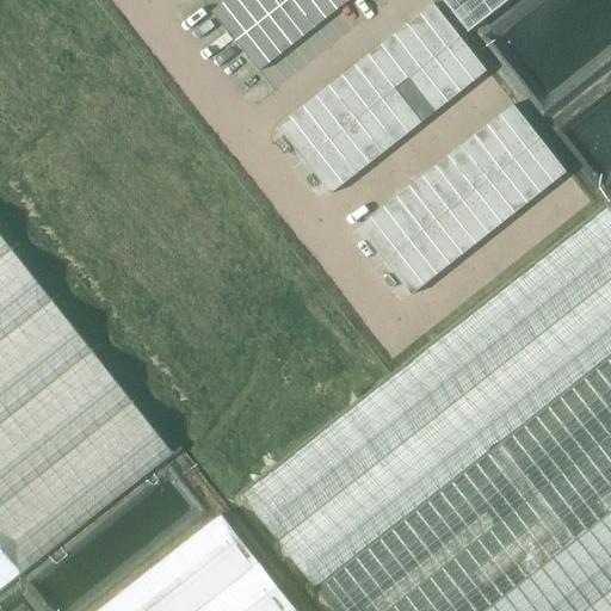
[(258,24),(239,0),(227,0),(223,4),(247,34),(258,24)]
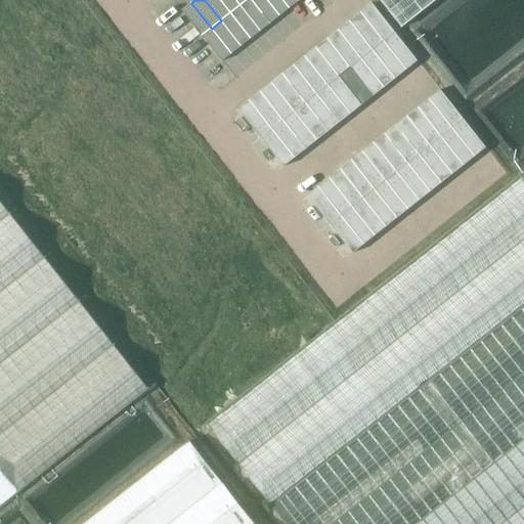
[(231,13),(220,0),(205,0),(221,20),(231,13)]
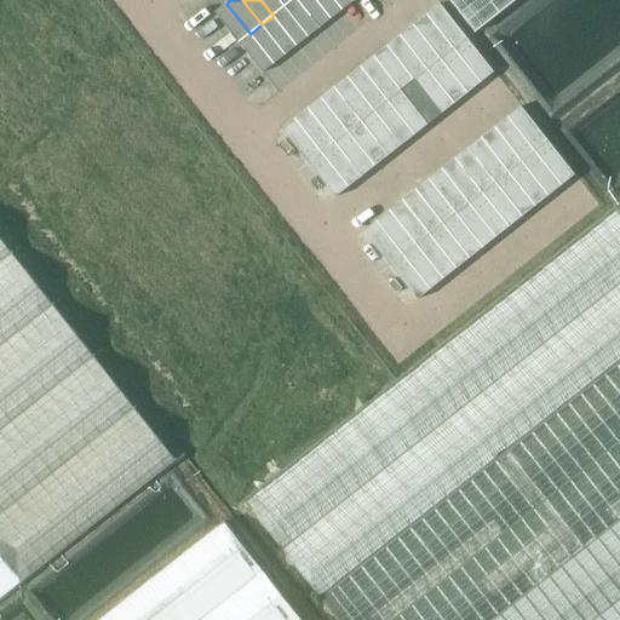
[(285,6),(279,0),(260,0),(274,16),(285,6)]
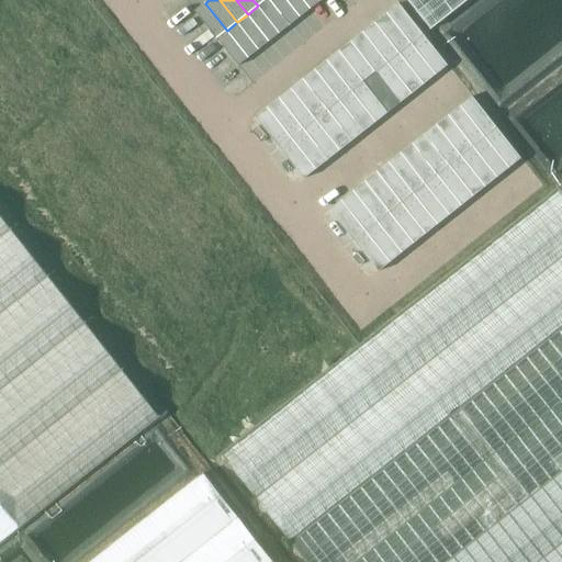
[(290,25),(269,0),(265,0),(258,6),(280,34),(290,25)]
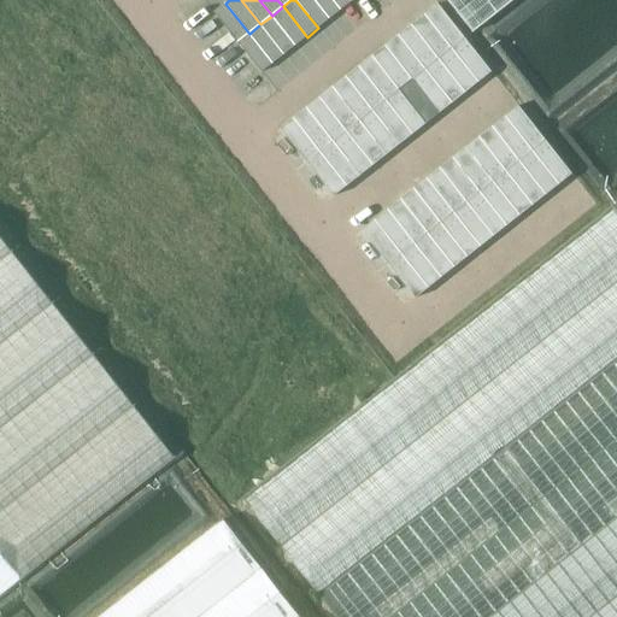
[(330,19),(315,0),(295,0),(318,28),(330,19)]
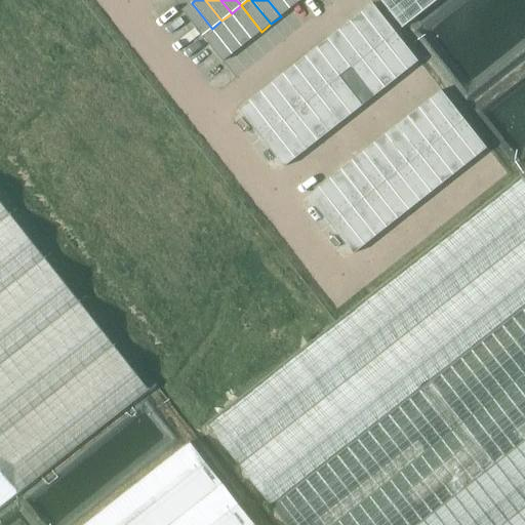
[(290,8),(283,0),(268,0),(281,16),(290,8)]
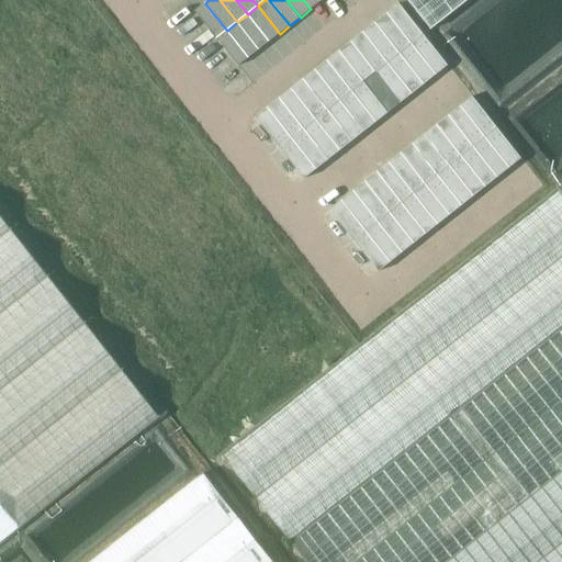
[(321,1),(319,0),(303,0),(311,9),(321,1)]
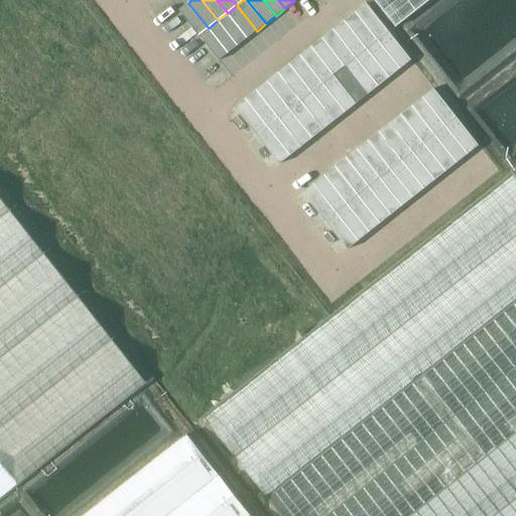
[(378,0),(397,23),(426,0),(378,0)]
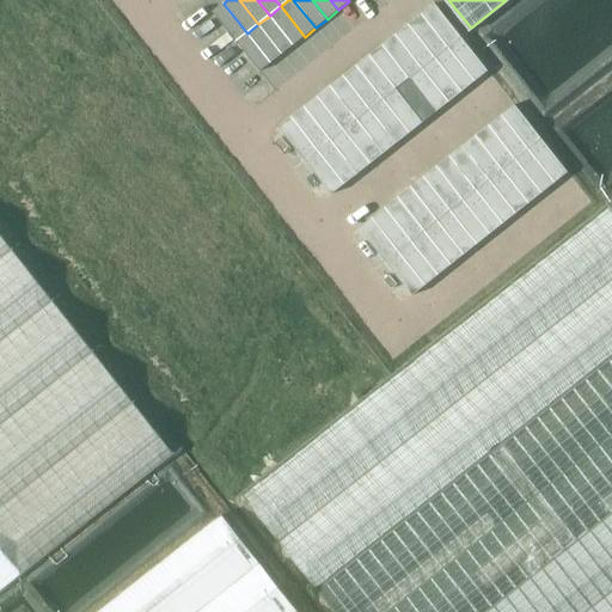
[(248,34),(224,4),(212,12),(236,42),(248,34)]
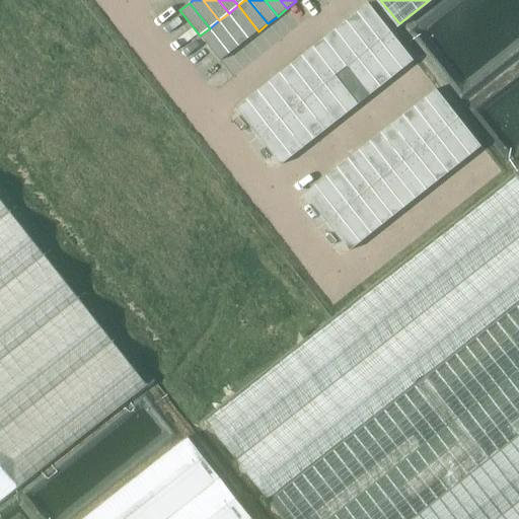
[(258,31),(238,5),(229,13),(248,39),(258,31)]
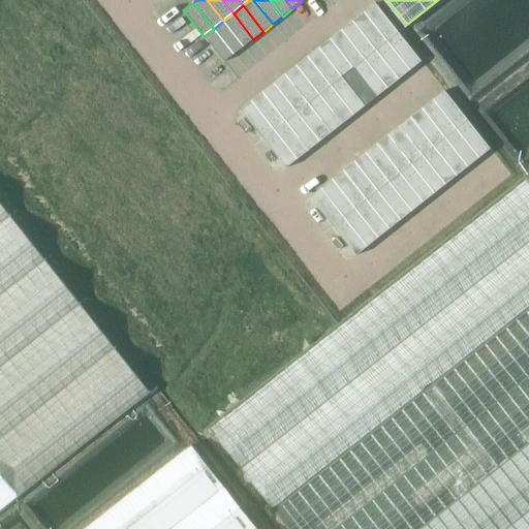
[(373,5),(362,13),(384,43),(396,34),(373,5)]
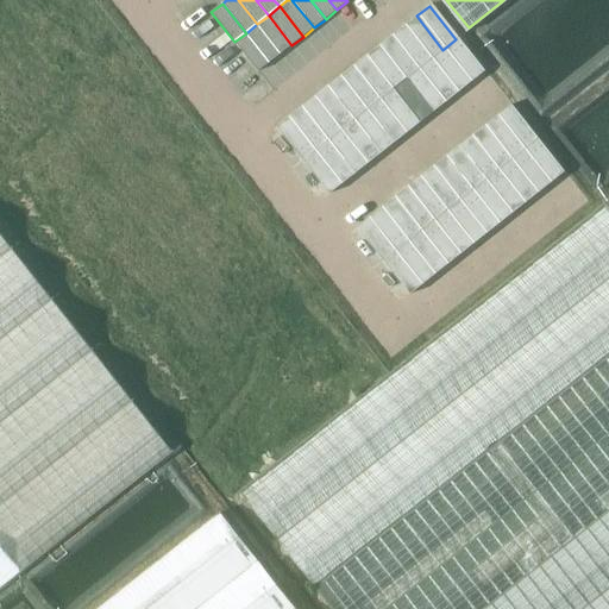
[(292,45),(269,16),(257,24),(281,54),(292,45)]
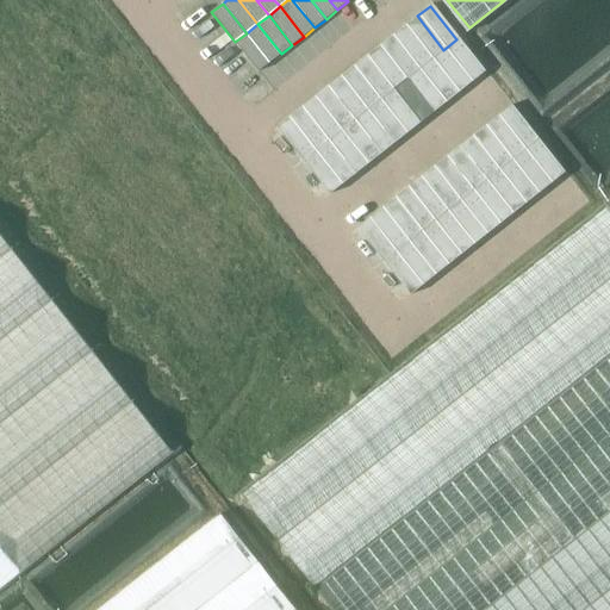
[(443,50),(417,16),(404,26),(430,60),(443,50)]
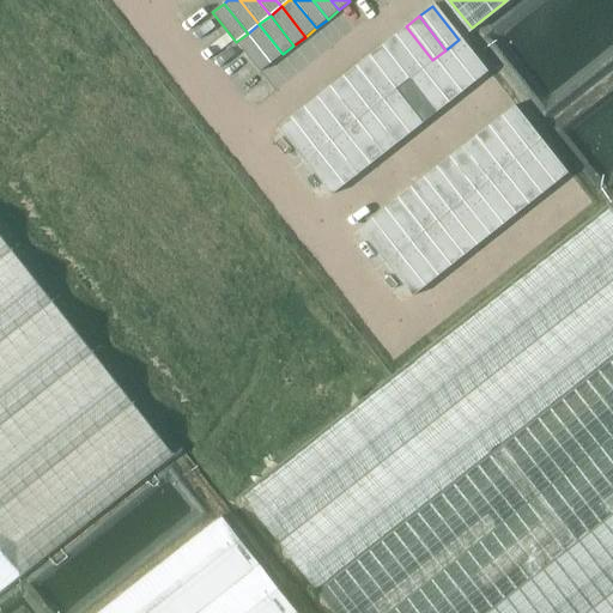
[(283,54),(259,24),(248,34),(272,64),(283,54)]
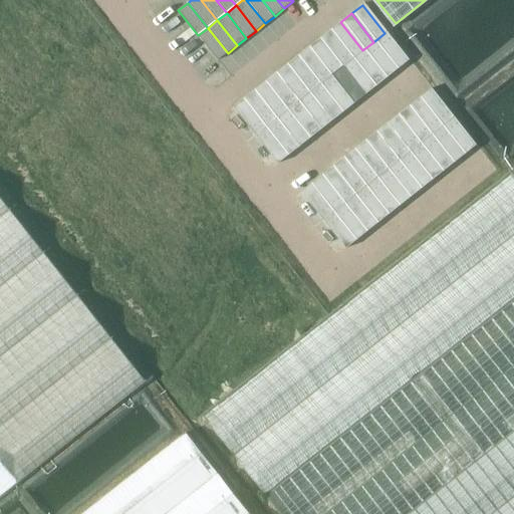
[(362,50),(340,22),(329,30),(351,59),(362,50)]
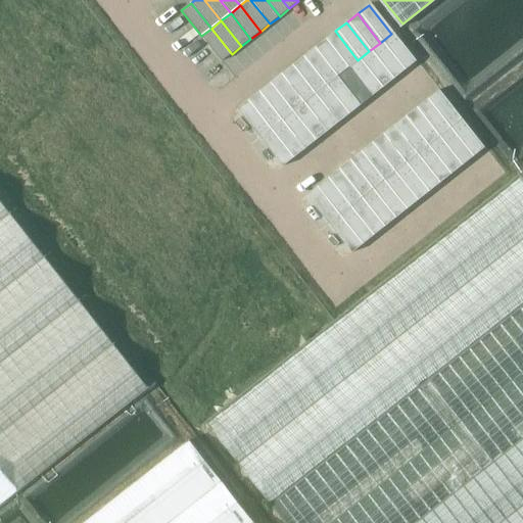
[(232,54),(211,29),(201,36),(222,61),(232,54)]
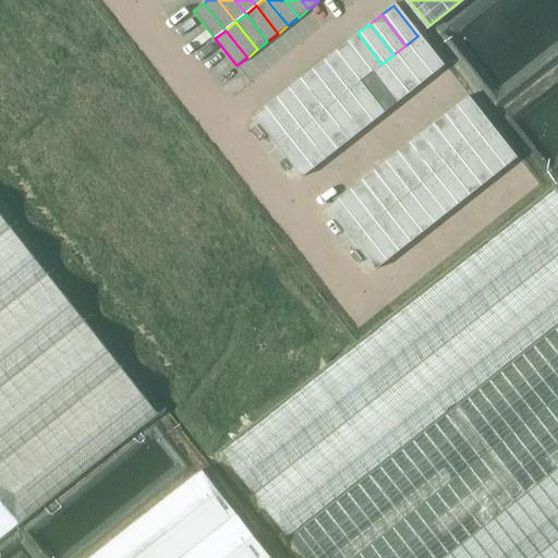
[(381,64),(358,33),(346,43),(370,73),(381,64)]
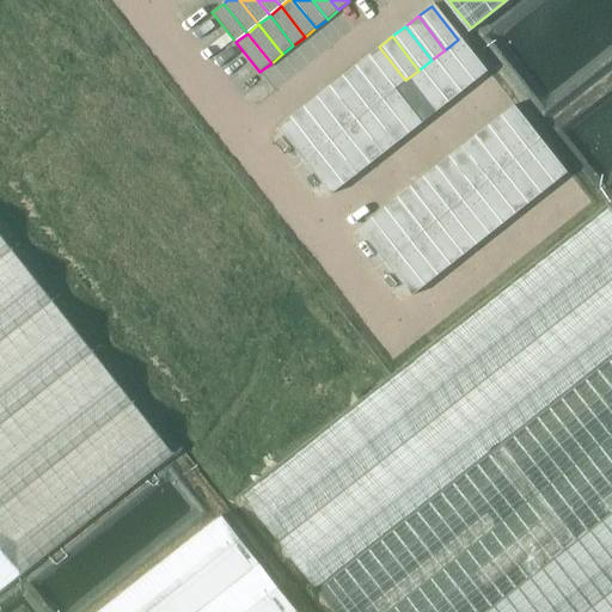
[(484,73),(458,40),(445,50),(471,84),(484,73)]
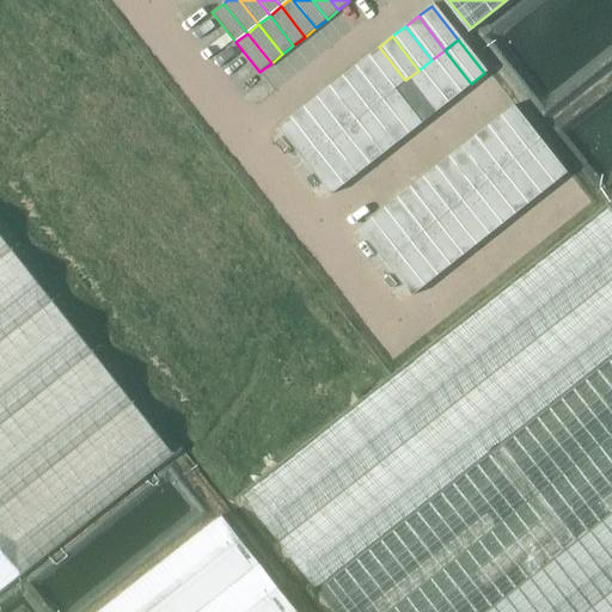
[(405,80),(379,47),(366,57),(392,91),(405,80)]
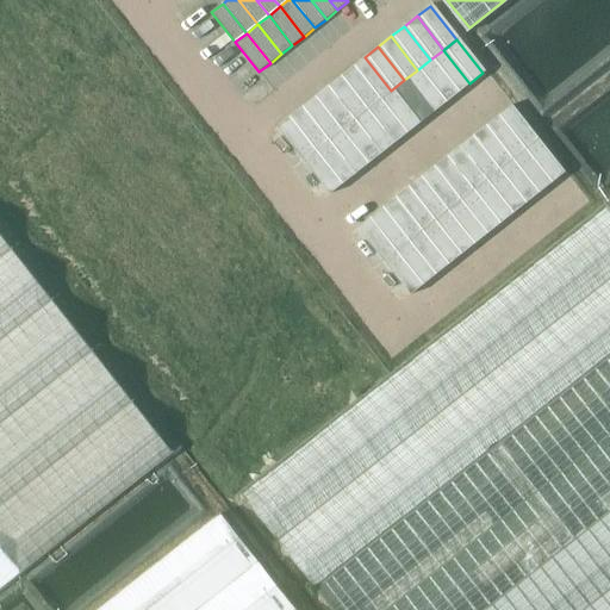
[(470,83),(443,50),(430,60),(456,93),(470,83)]
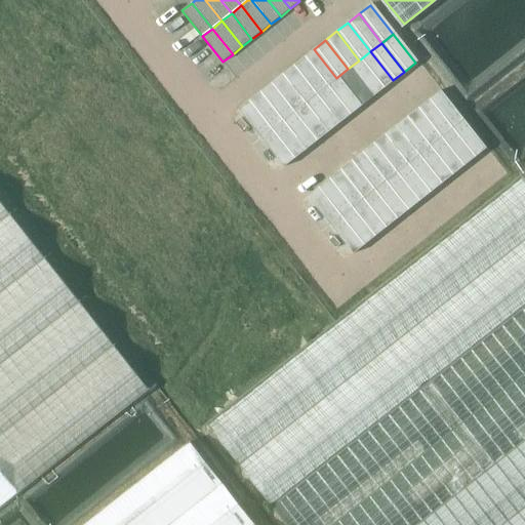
[(336,78),(314,49),(303,57),(325,87),(336,78)]
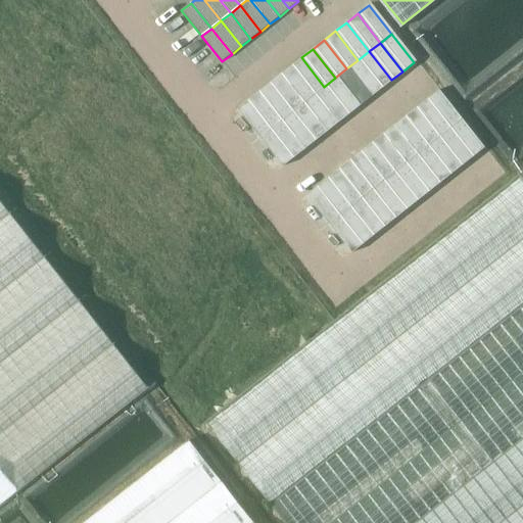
[(391,80),(369,51),(358,60),(380,89),(391,80)]
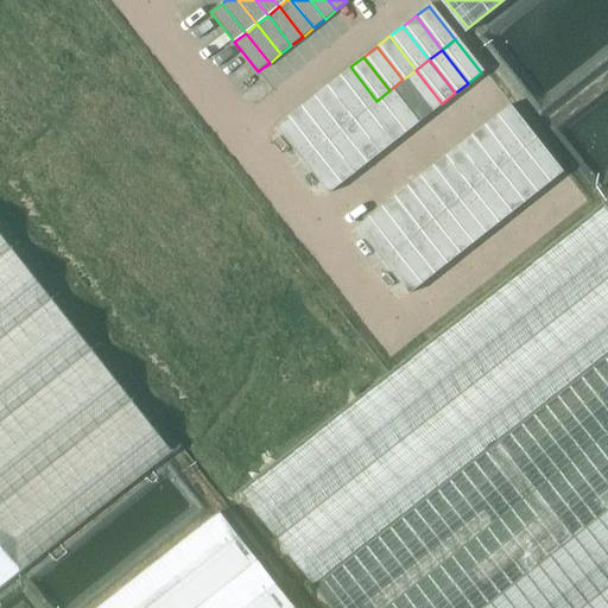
[(377,101),(350,67),(337,77),(363,111),(377,101)]
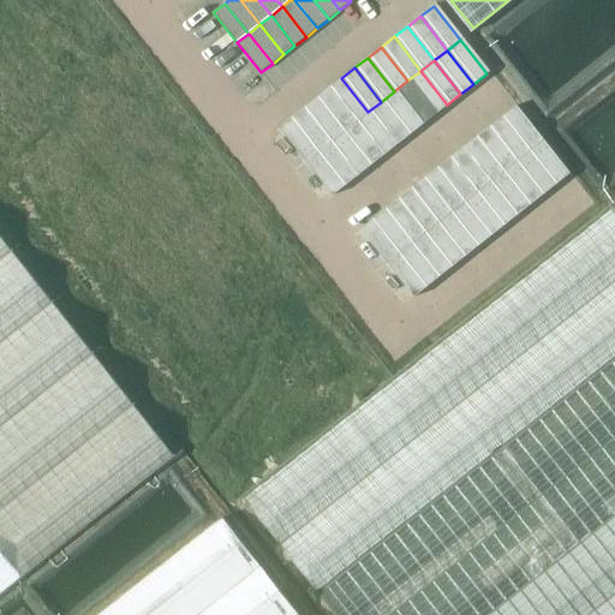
[(447,105),(421,71),(407,81),(434,115),(447,105)]
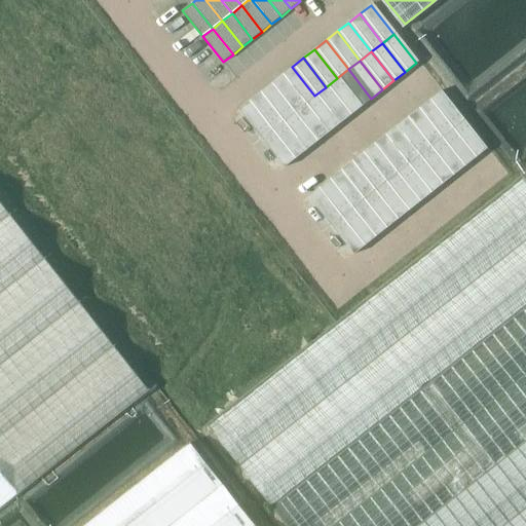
[(314,96),(292,67),(280,75),(304,105),(314,96)]
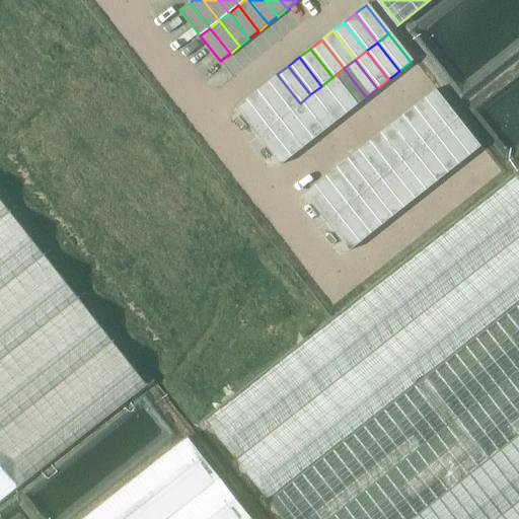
[(366,97),(344,68),(332,77),(356,105),(366,97)]
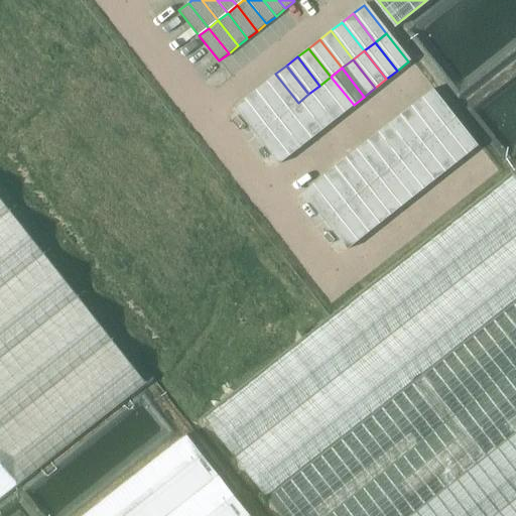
[(298,103),(275,74),(264,83),(287,111),(298,103)]
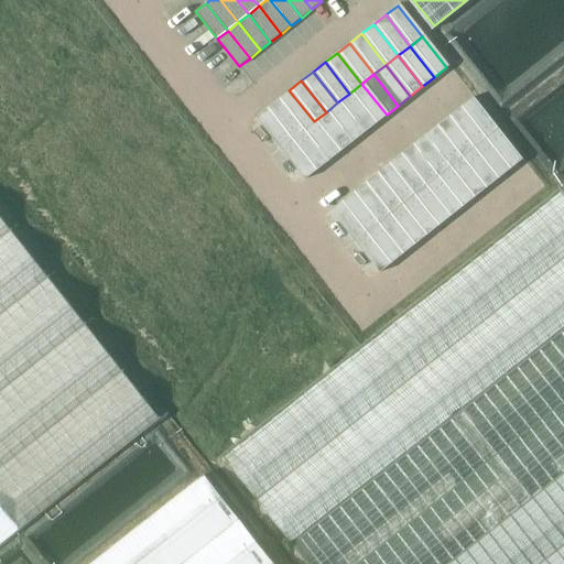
[(387,115),(361,84),(349,94),(375,125),(387,115)]
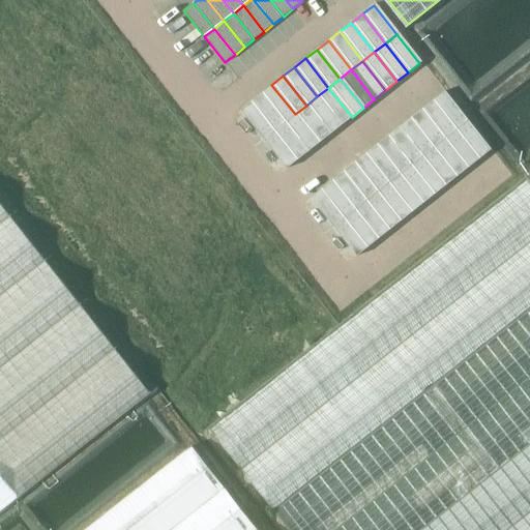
[(295,114),(271,85),(260,94),(284,123),(295,114)]
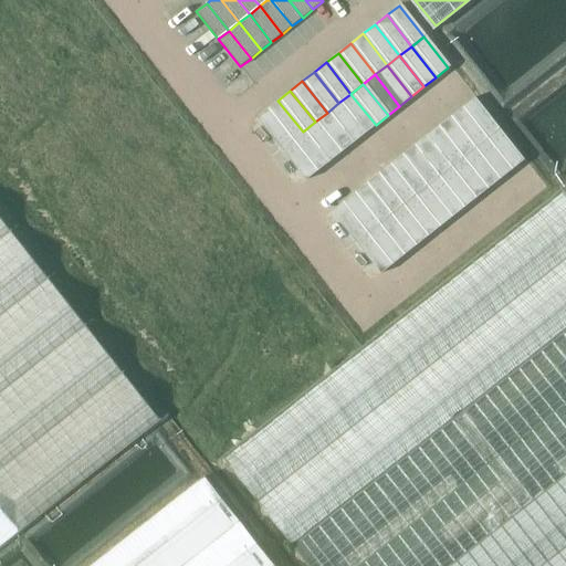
[(376,125),(350,94),(338,103),(364,135),(376,125)]
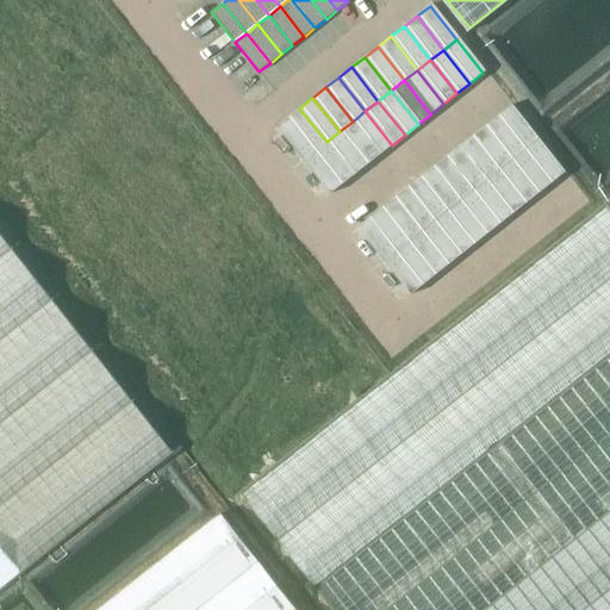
[(536,141),(509,107),(497,117),(523,151),(536,141)]
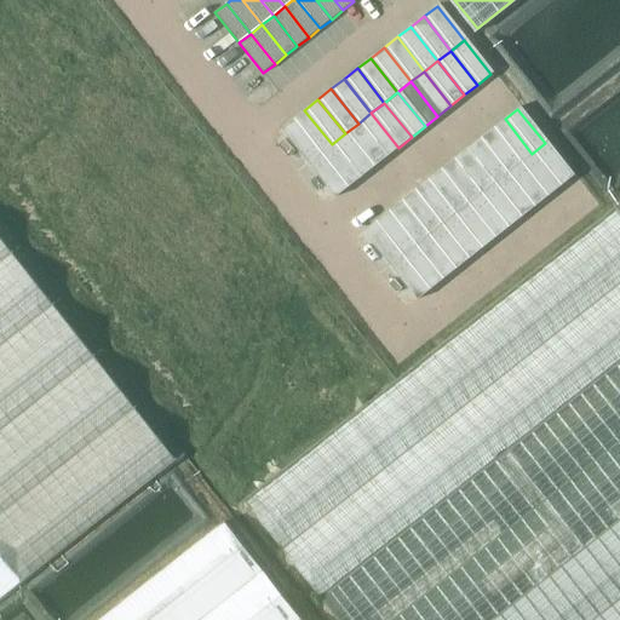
[(332,144),(304,110),(292,120),(319,155),(332,144)]
